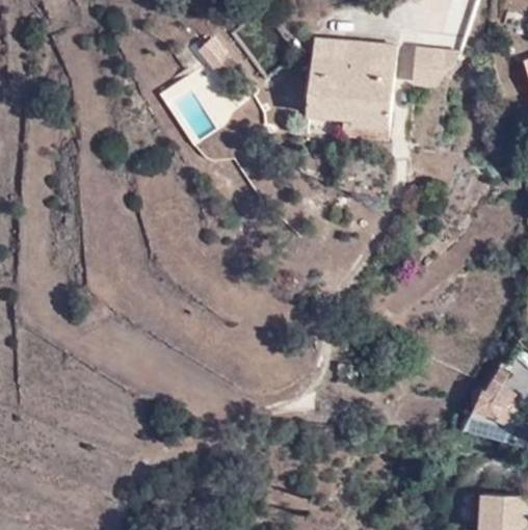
[(505,0),(503,9),(527,16),(527,0),(505,0)]
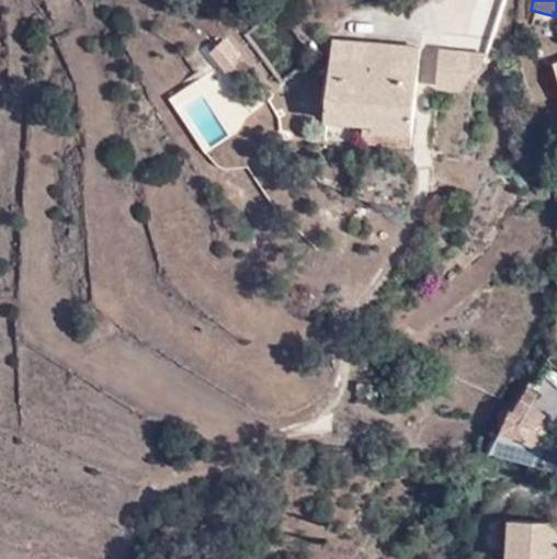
[(527,23),(556,31),(556,16),(531,10),(527,23)]
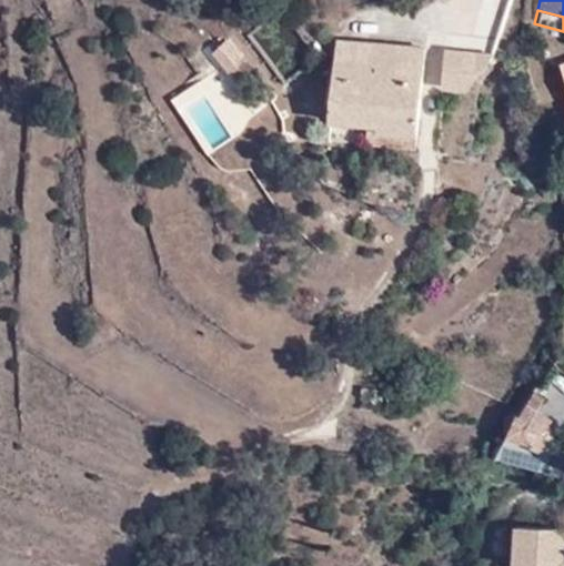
[(363,122),(362,141),(414,145),(421,47),(333,39),(328,119),(363,122)]
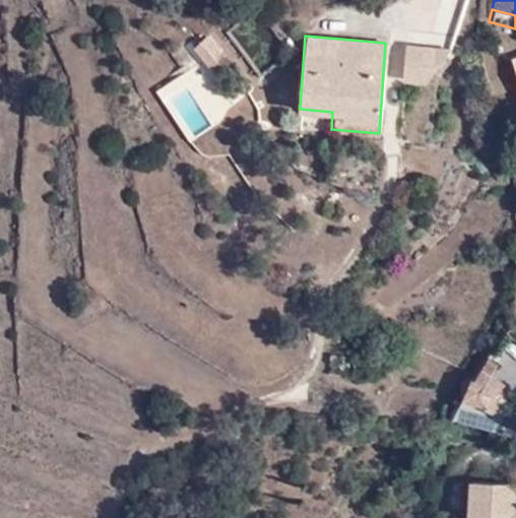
[(218,49),(202,64),(213,76),(230,62),(218,49)]
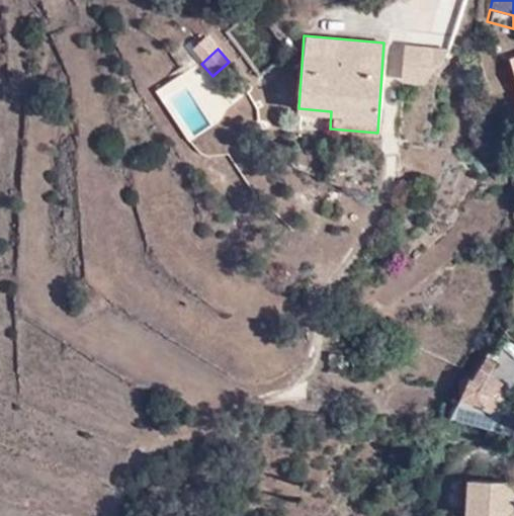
[(502,390),(492,384),(490,391),(466,375),(459,396),(494,410),(502,390)]
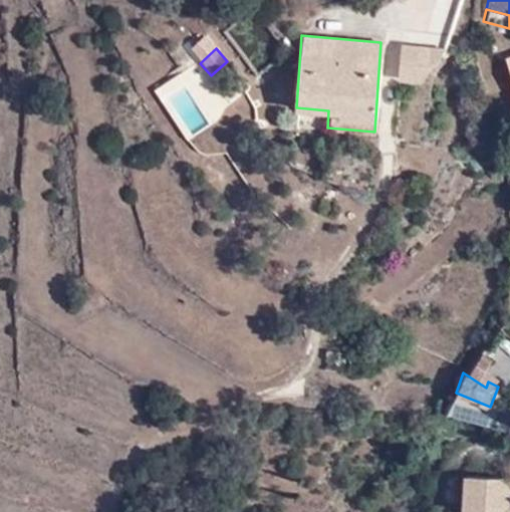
[(496,477),(462,477),(462,511),(509,511),(509,505),(504,506),(504,488),(496,477)]
